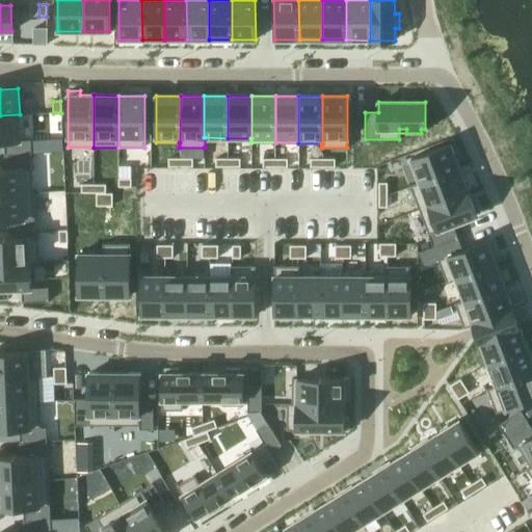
[(0,141),(4,141),(4,155),(31,154),(30,139),(21,140),(20,114),(0,115),(0,141)]
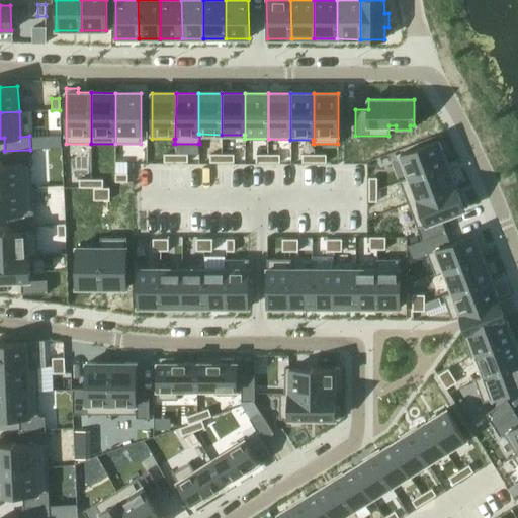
[(438,140),(400,154),(408,177),(409,178),(447,164),(438,140)]
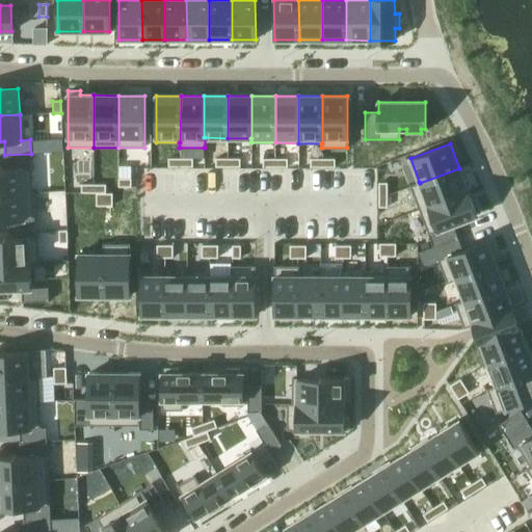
[(5,168),(0,167),(0,193),(33,192),(31,154),(4,155),(5,168)]
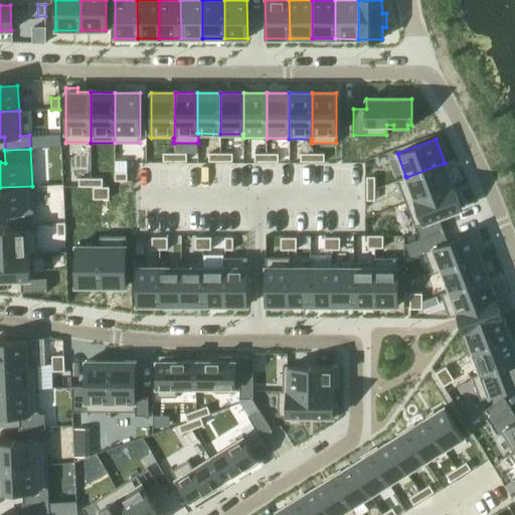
[(174,154),(163,154),(163,162),(174,162),(174,154)]
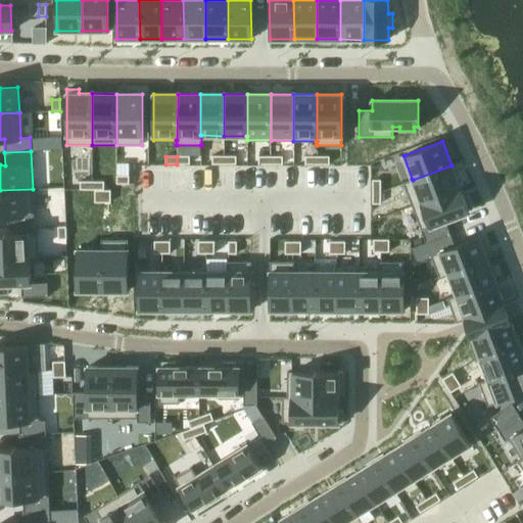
[(189,156),(177,156),(177,164),(189,164),(189,156)]
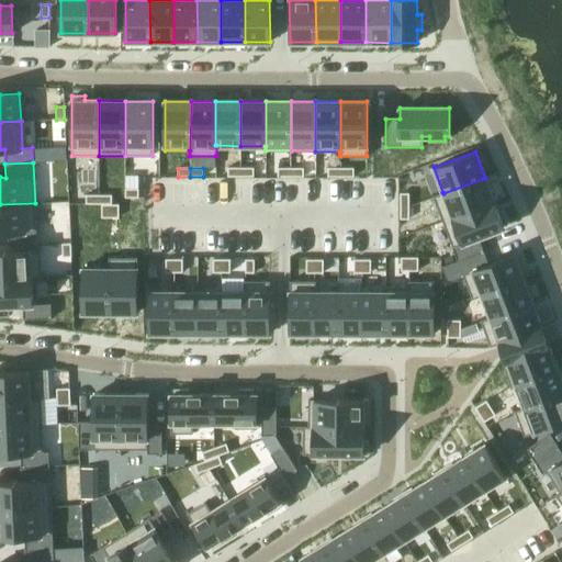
[(240,168),(227,168),(227,177),(240,177),(240,168)]
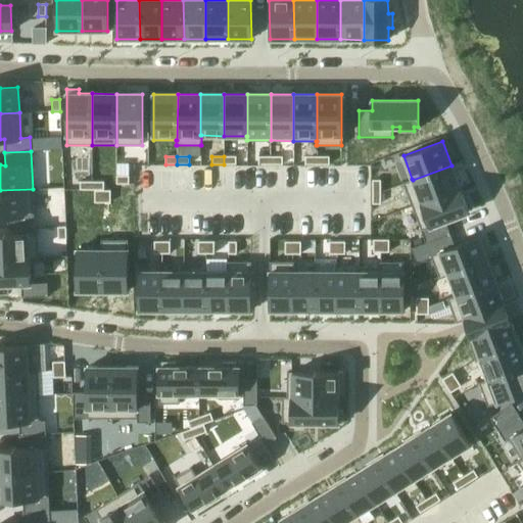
[(236,156),(224,156),(224,164),(236,164),(236,156)]
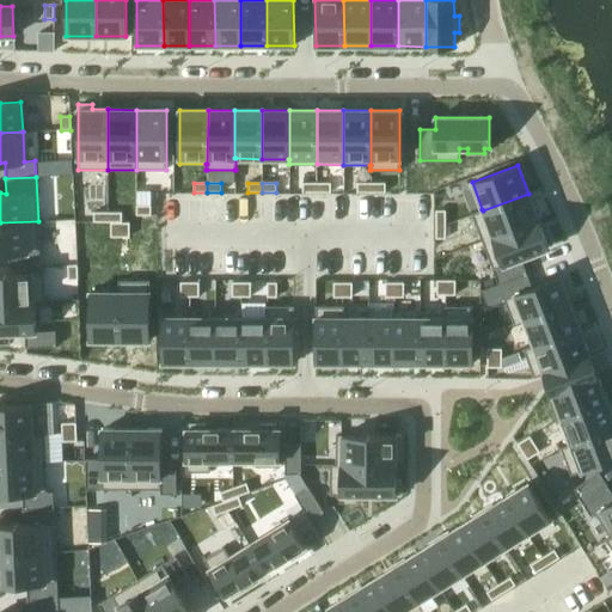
[(316,183),(303,183),(303,193),(316,193),(316,183)]
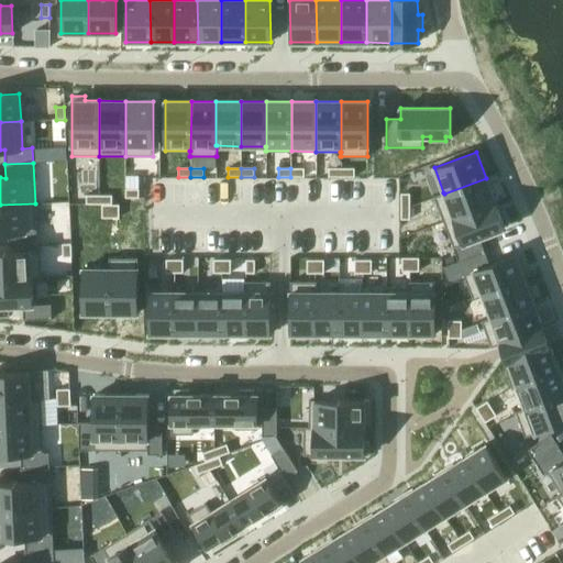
[(304,168),(290,168),(290,177),(304,177),(304,168)]
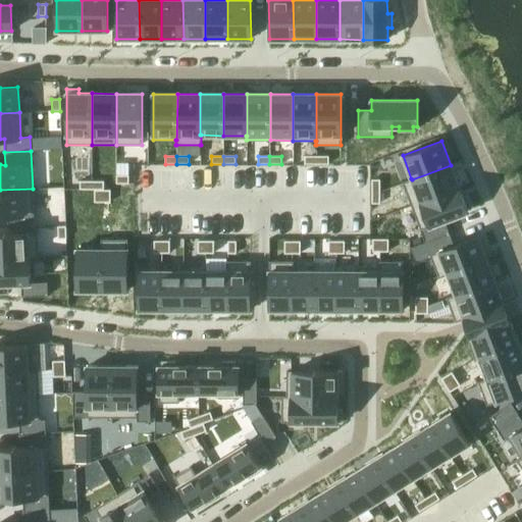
[(316,156),(304,156),(304,164),(316,164),(316,156)]
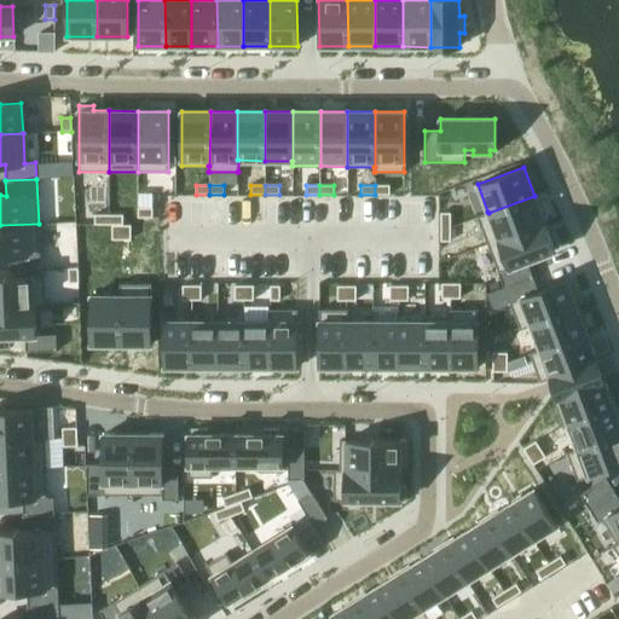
[(389,185),(375,185),(375,195),(389,195),(389,185)]
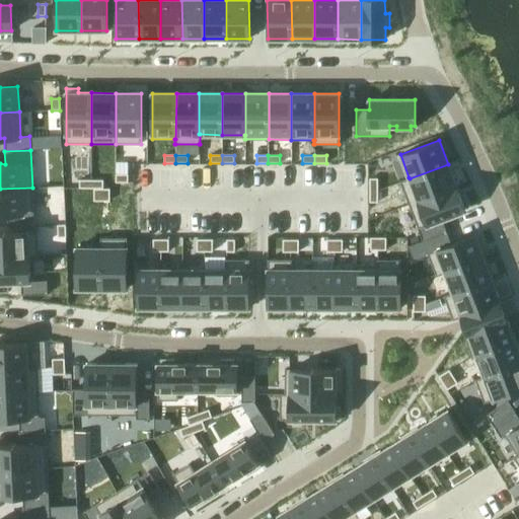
[(409,177),(399,180),(400,181),(409,205),(456,187),(448,164),(410,178),(409,177)]
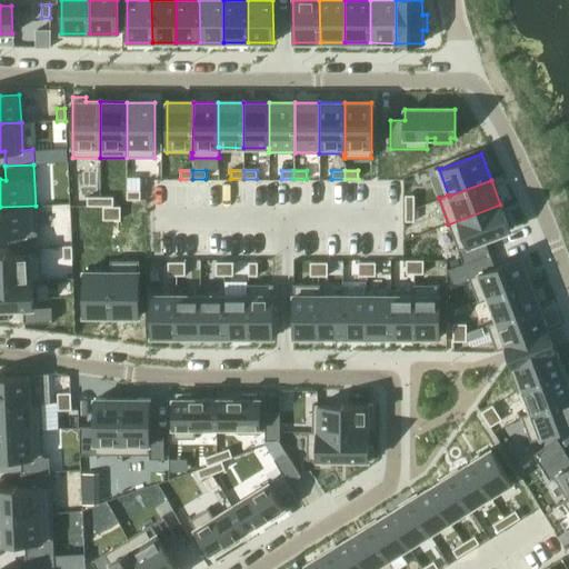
[(140,191),(127,191),(127,200),(140,200),(140,191)]
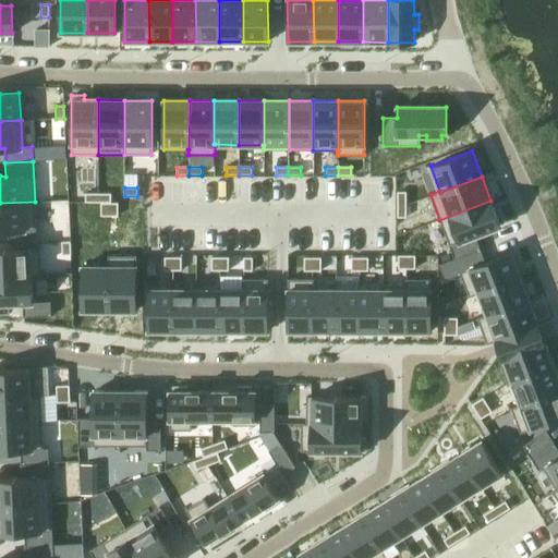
[(405,192),(397,192),(397,205),(405,205),(405,192)]
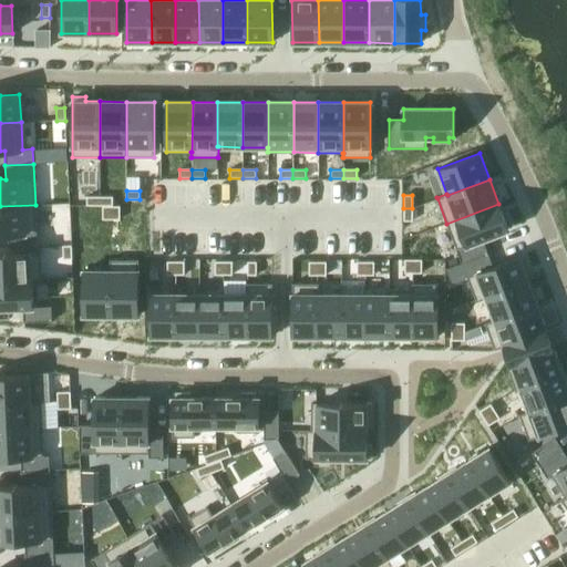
[(100,197),(86,197),(86,206),(100,206),(100,197)]
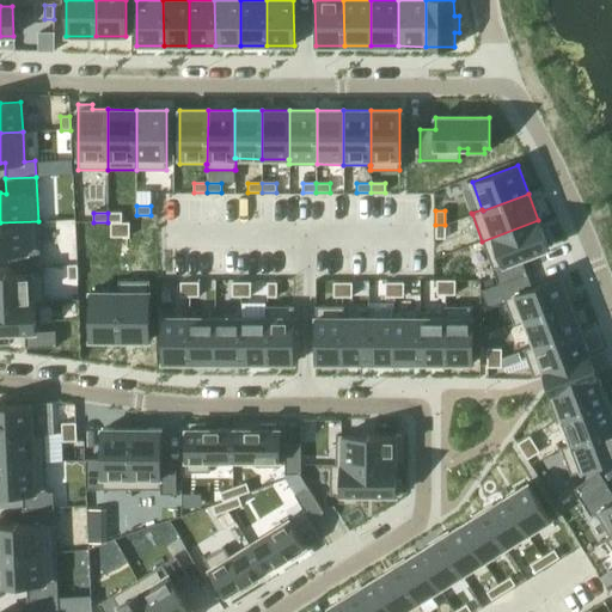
[(121,213),(108,213),(108,222),(120,222),(121,222),(121,213)]
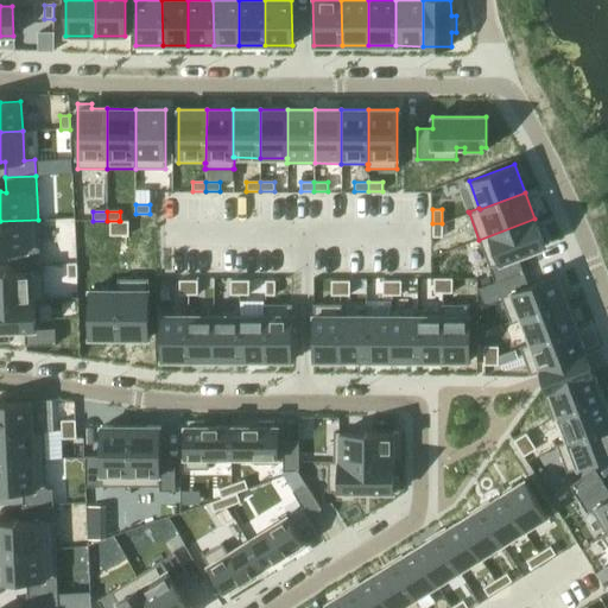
[(534,219),(479,240),(495,282),(523,271),(518,257),(545,246),(534,219)]
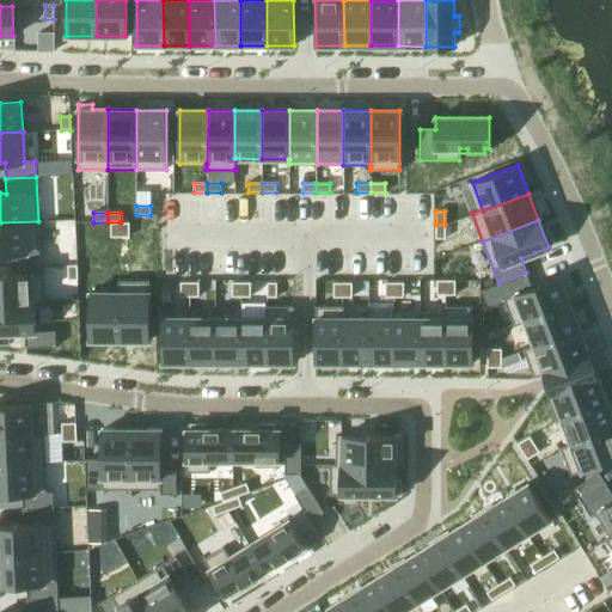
[(0,252),(8,254),(10,268),(40,267),(38,221),(0,222),(0,252)]
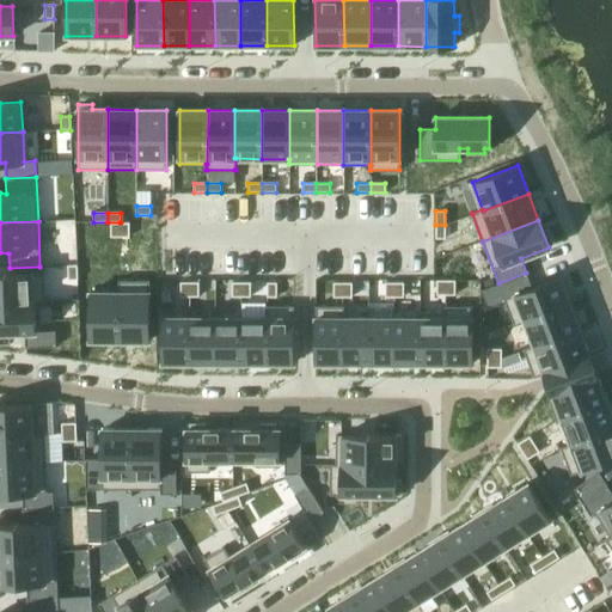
[(445,225),(435,225),(435,239),(445,239),(445,225)]
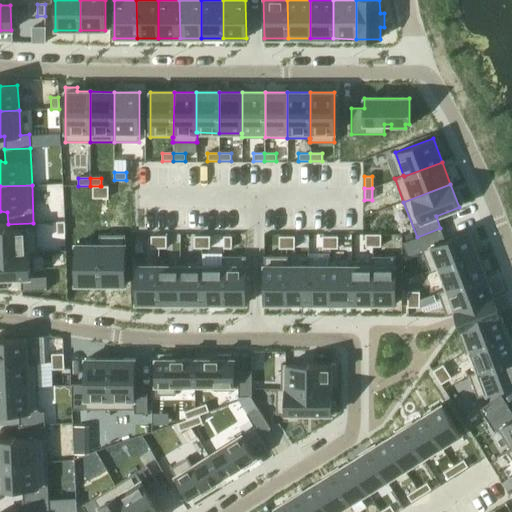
[(64,222),(56,222),(57,234),(65,234),(64,222)]
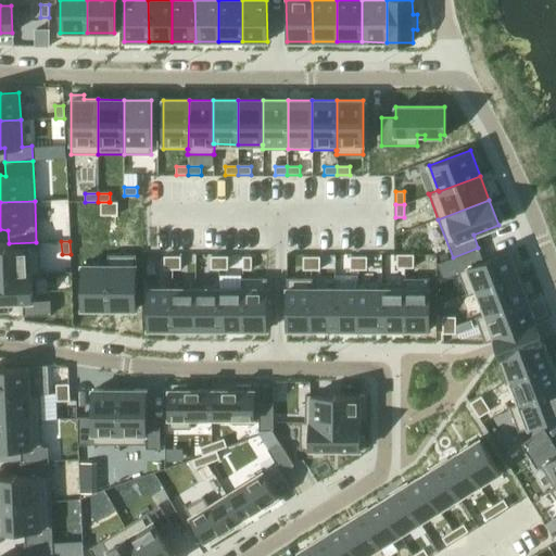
[(40,247),(0,248),(0,276),(30,275),(30,276),(41,275),(41,274),(40,247)]
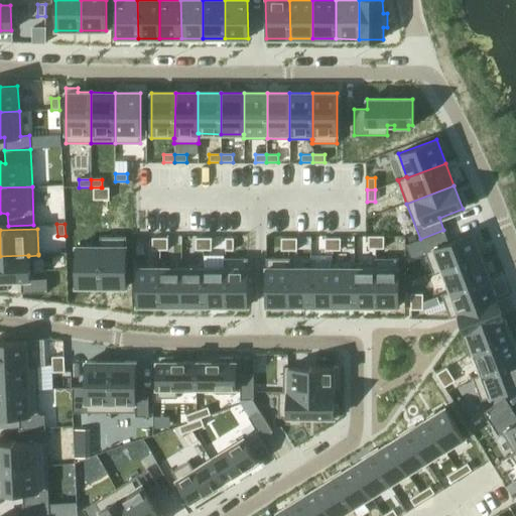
[(443,230),(420,239),(433,273),(433,274),(442,271),(442,270),(481,256),(472,233),(448,242),(443,230)]
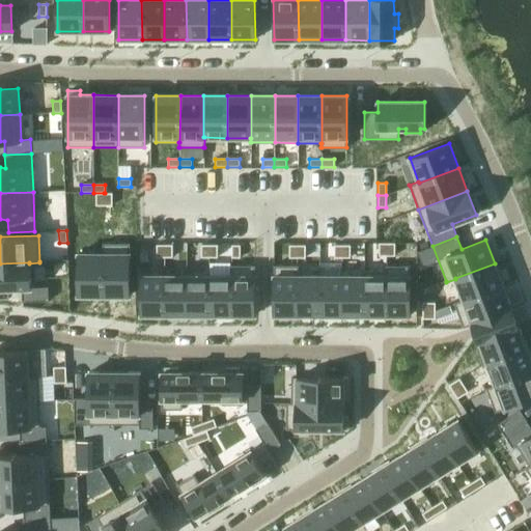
[(104,244),(103,244),(103,253),(104,253),(104,296),(130,296),(130,244),(104,244)]
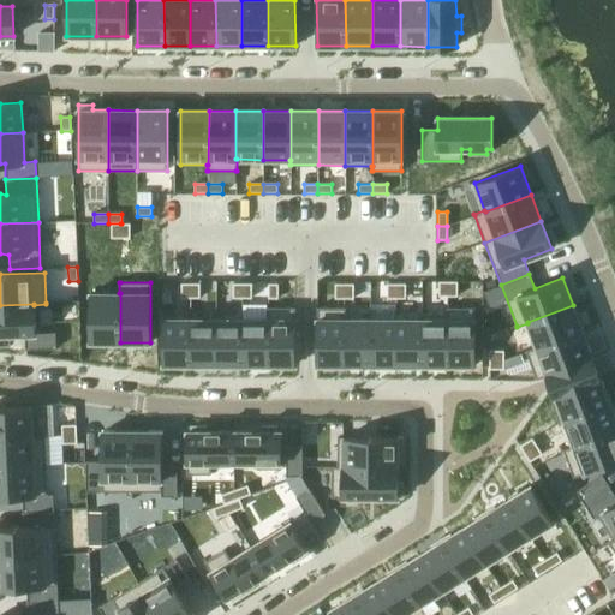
[(278,284),(268,284),(268,298),(278,298),(278,284)]
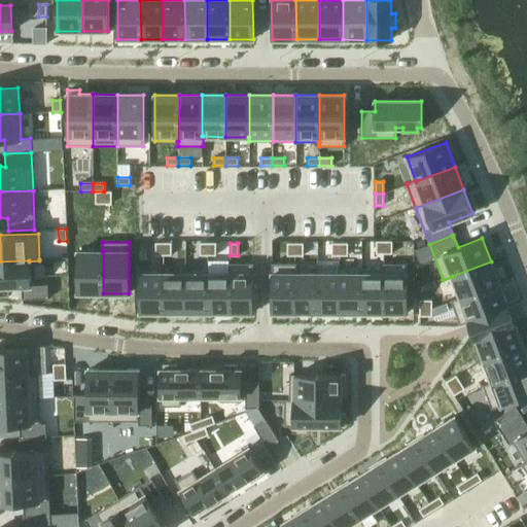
[(102,251),(77,251),(77,293),(103,293),(103,251),(102,251)]
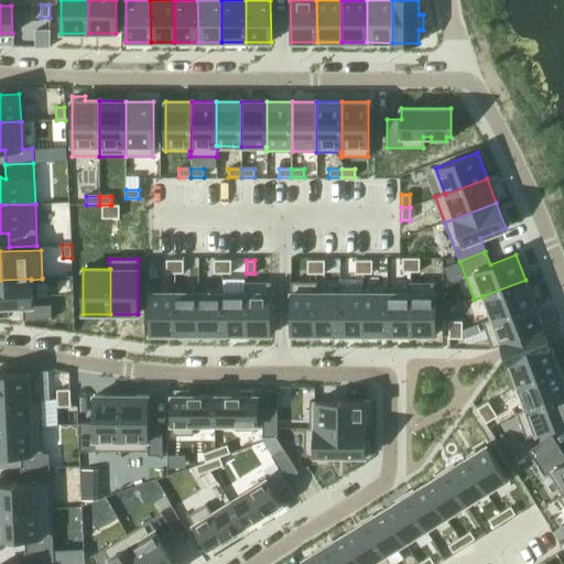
[(0,307),(22,306),(23,321),(51,320),(51,305),(32,305),(31,280),(31,279),(0,280),(0,307)]
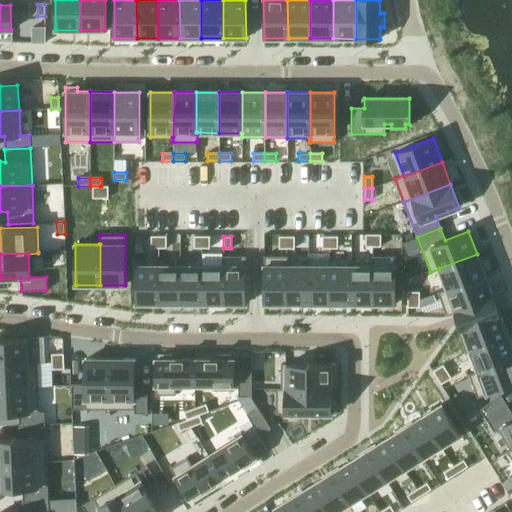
[(477,254),(439,268),(439,269),(446,288),(447,289),(485,275),(477,254)]
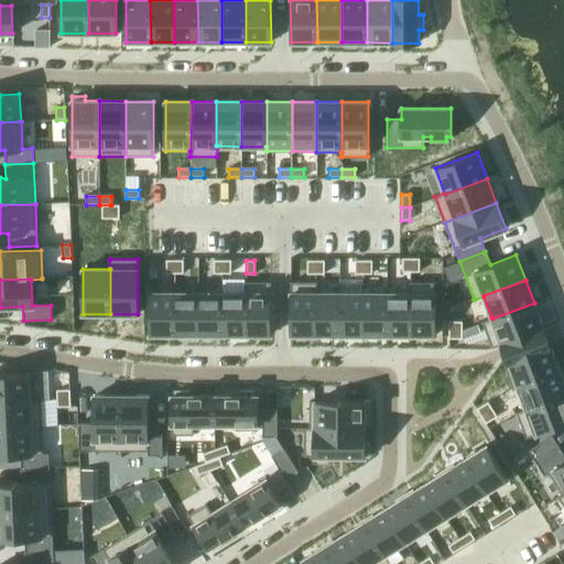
[(246,282),(245,282),(245,292),(246,292),(246,335),(271,335),(271,282),(246,282)]
